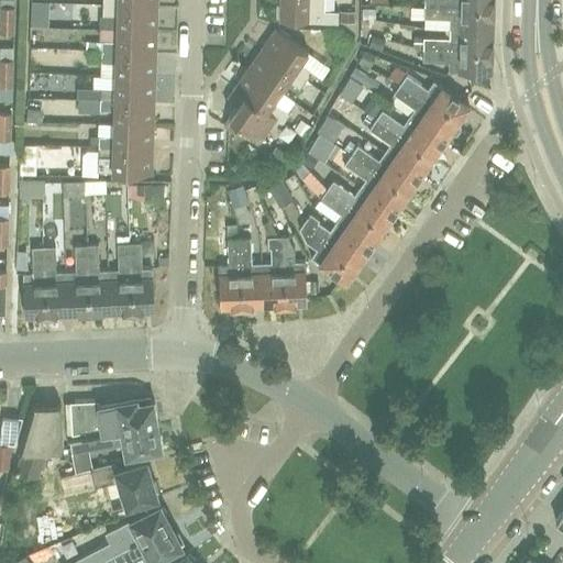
[(324,0),(280,0),(280,21),(339,23),(339,11),(324,11),(324,0)]
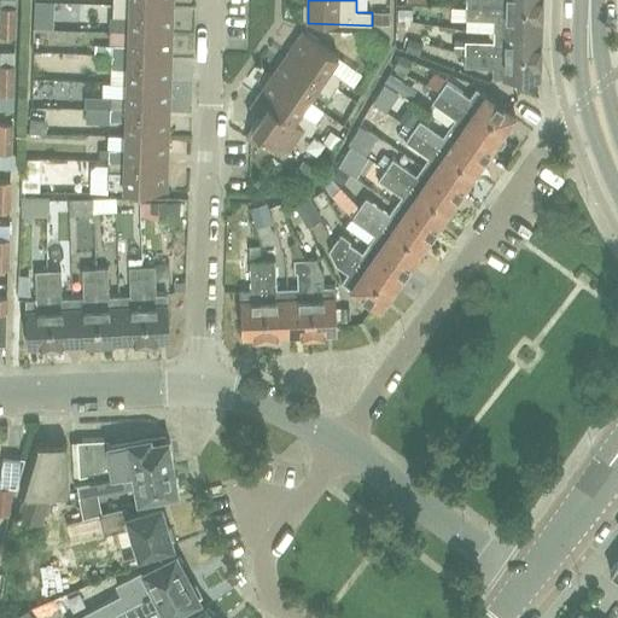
[(172,31),(173,6),(173,5),(114,3),(114,17),(129,17),(128,29),(172,31)]
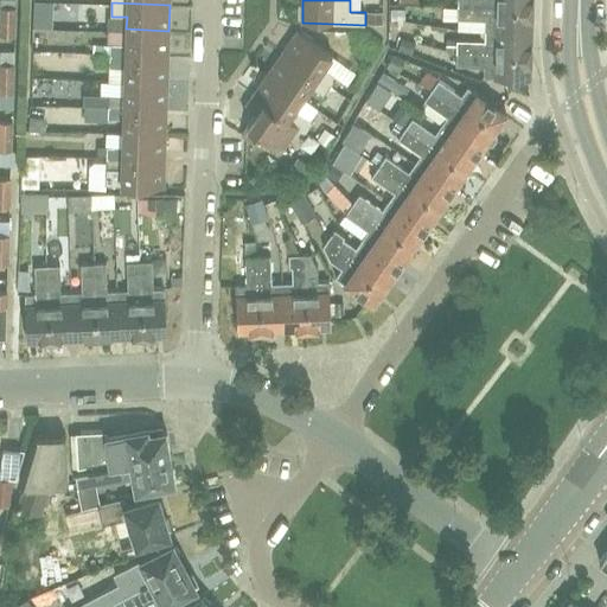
[(485,31),(531,32),(531,8),(458,6),(457,19),(485,20),(485,31)]
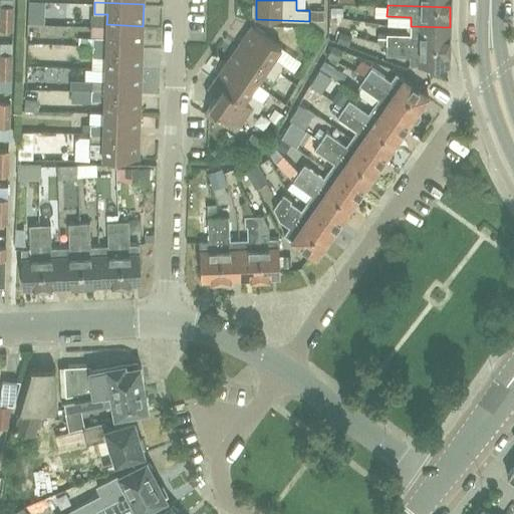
[(0,6),(0,19),(13,19),(13,7),(0,6)]
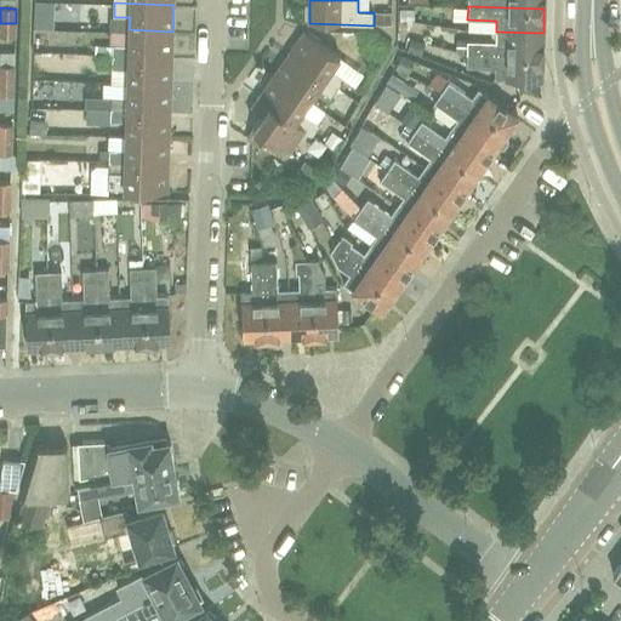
[(399,21),(400,21),(415,22),(415,11),(399,10),(399,21)]
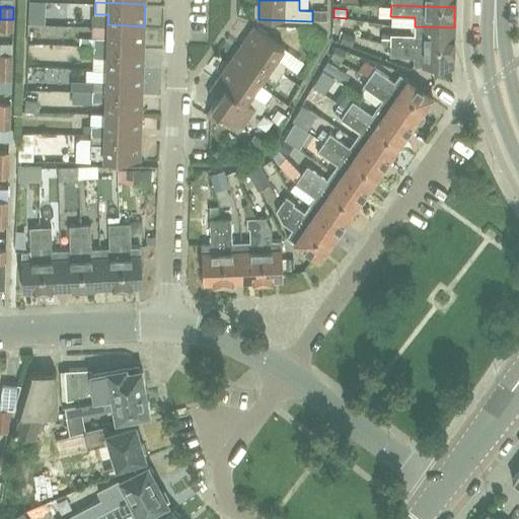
[(0,30),(12,31),(13,19),(0,19),(0,30)]
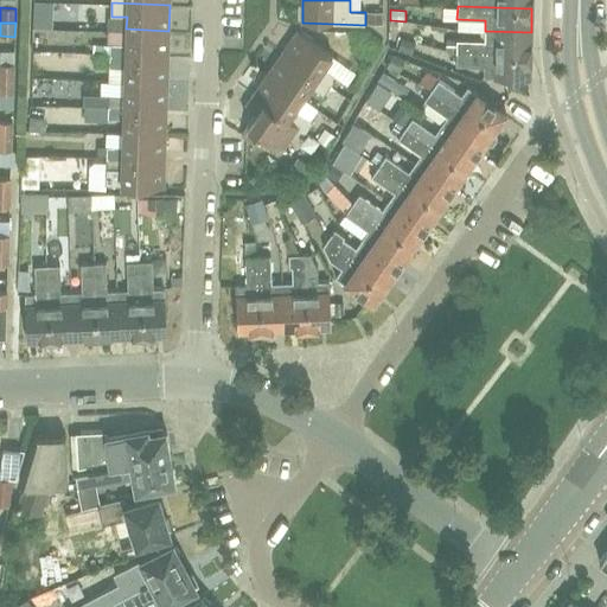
[(110,44),(110,56),(168,58),(168,31),(126,29),(126,45),(110,44)]
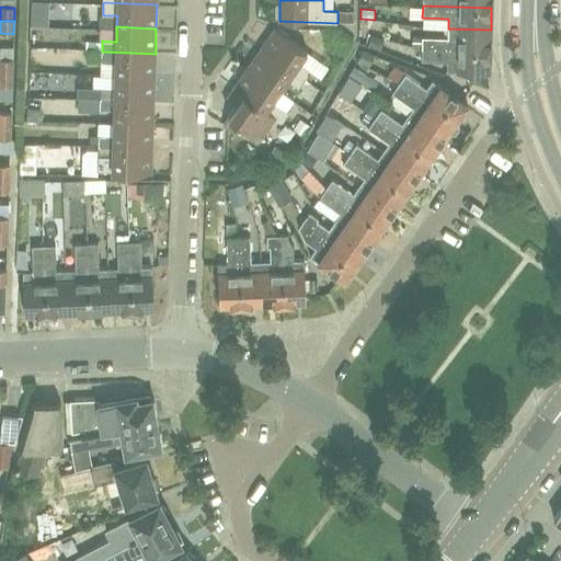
[(274,29),(260,49),(305,80),(311,71),(299,64),(307,52),(274,29)]
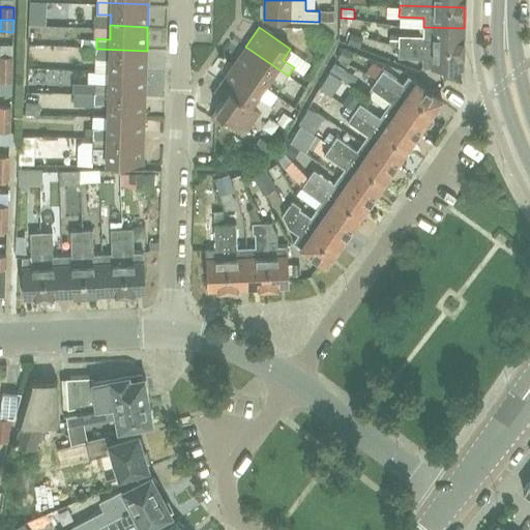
[(463,48),(464,28),(423,27),(422,35),(399,35),(398,46),(463,48)]
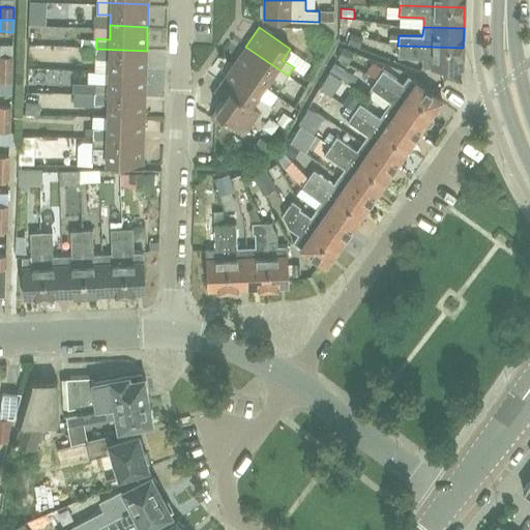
[(307,42),(320,54),(331,41),(319,30),(307,42)]
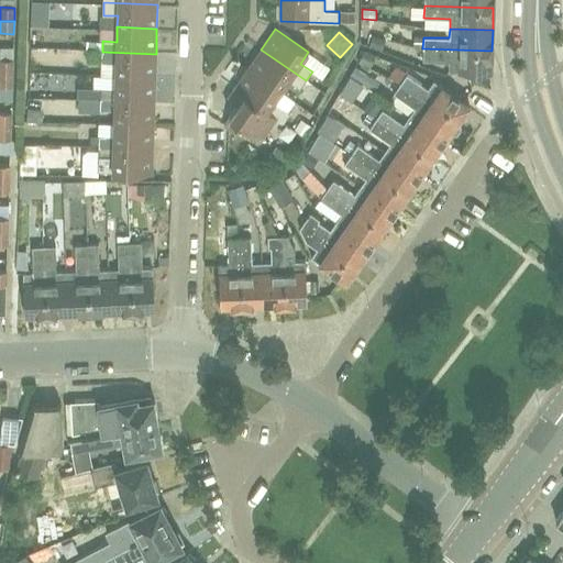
[(370,47),(382,52),(385,41),(374,36),(370,47)]
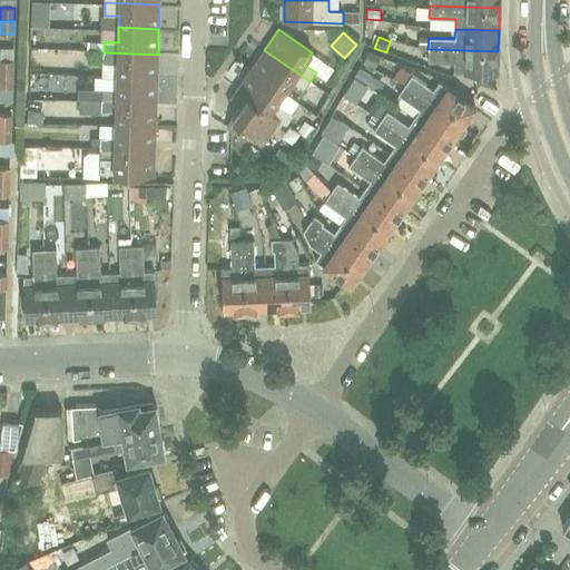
[(453,72),(493,74),(498,74),(498,51),(428,49),(428,61),(454,62),(453,72)]
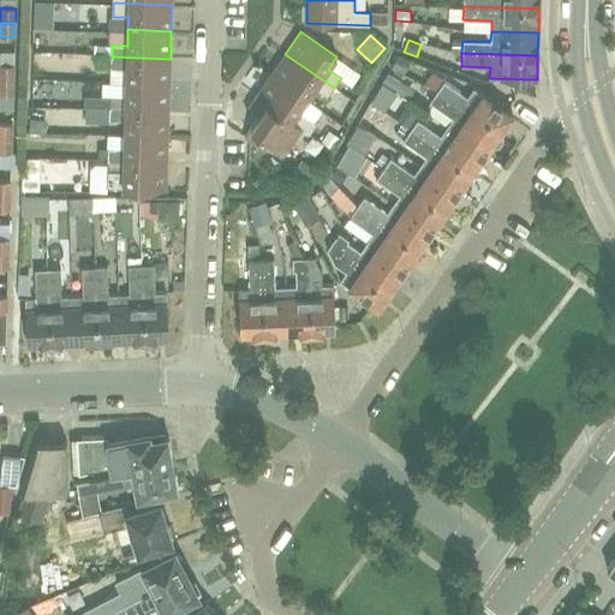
[(285,54),(270,76),(306,101),(315,89),(328,97),(334,88),(285,54)]
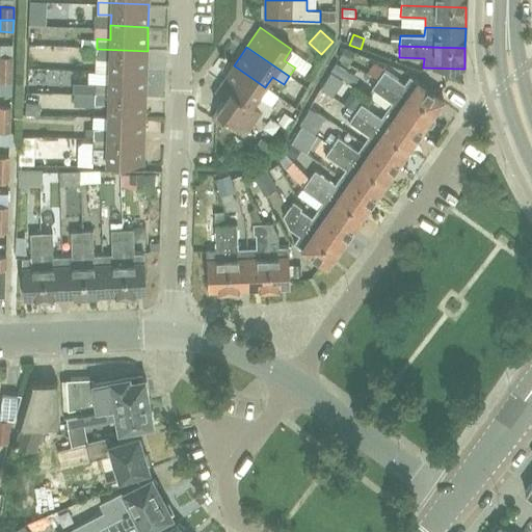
[(109,59),(109,72),(147,73),(148,51),(97,49),(97,59),(109,59)]
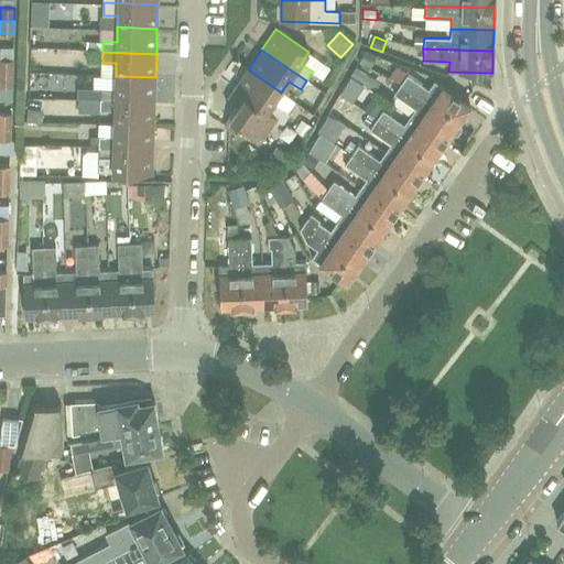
[(0,60),(0,73),(12,74),(13,61),(0,60)]
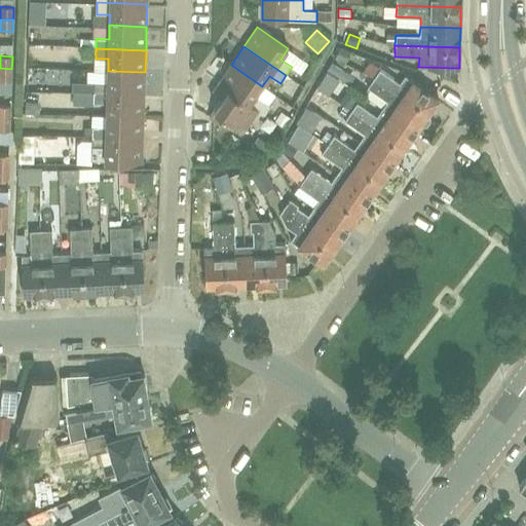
[(20,83),(21,57),(13,57),(12,82),(20,83)]
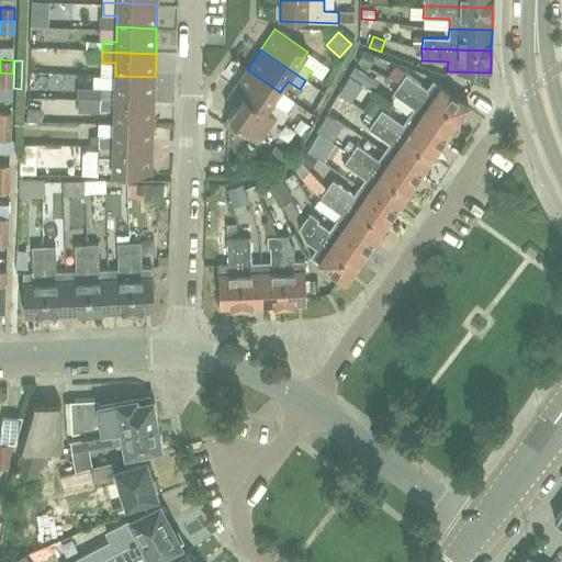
[(247,69),(234,89),(276,117),(282,123),(290,113),(273,102),(280,92),(247,69)]
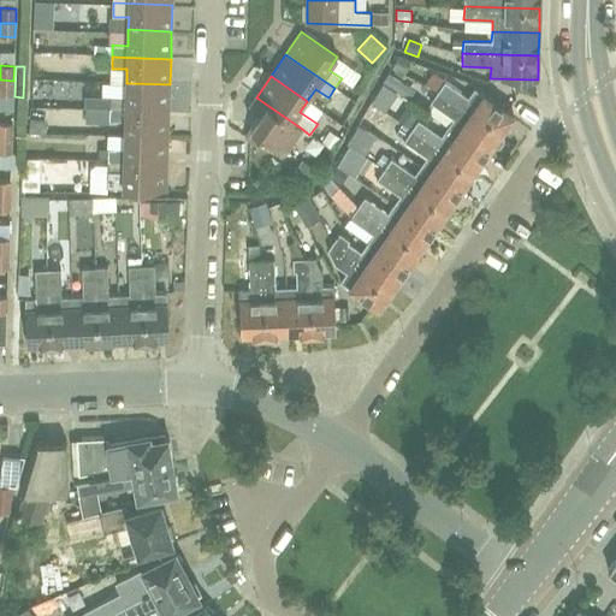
[(0,94),(13,96),(13,81),(0,80),(0,94)]
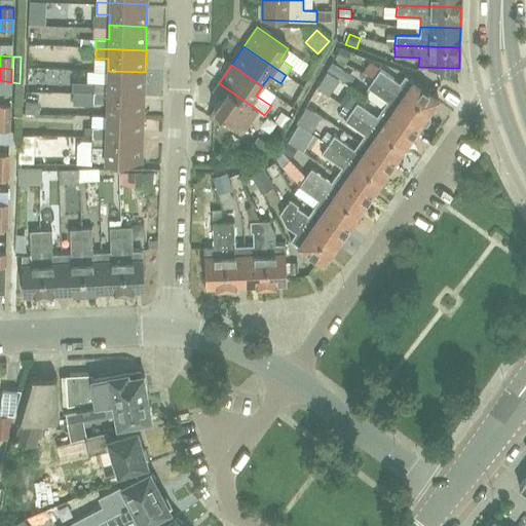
[(373,78),(426,115),(438,99),(404,75),(399,83),(379,70),(373,78)]
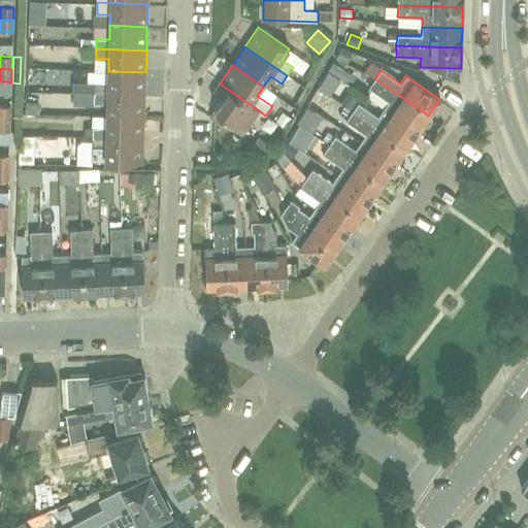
[(144,95),(145,72),(108,71),(107,84),(95,83),(94,93),(144,95)]
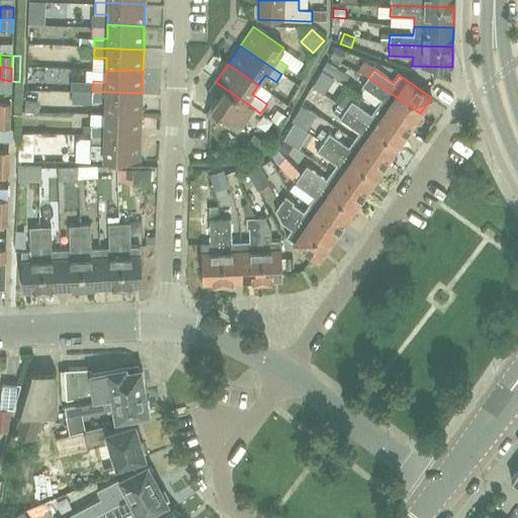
[(420,113),(367,77),(360,86),(380,100),(375,107),(408,130),(413,122),(418,124),(422,118),(419,114),(420,113)]
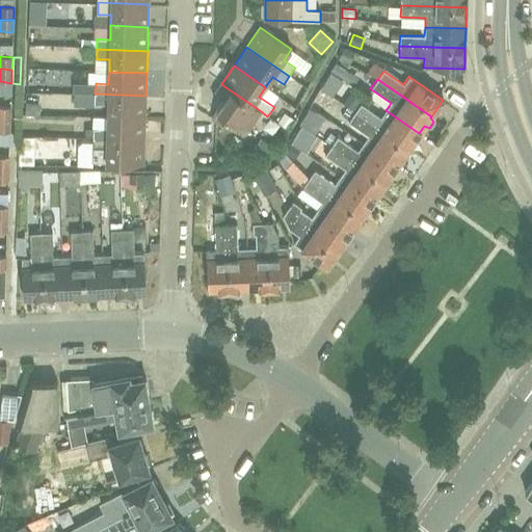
[(73,83),(72,94),(75,94),(95,94),(96,83),(73,83)]
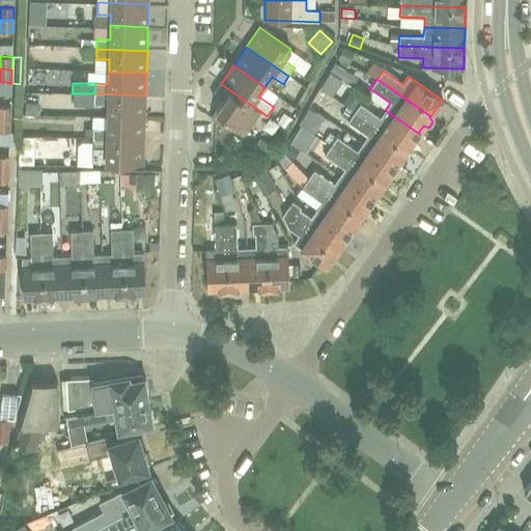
[(260,111),(221,84),(216,91),(225,98),(218,109),(213,117),(225,127),(230,118),(247,131),(260,111)]
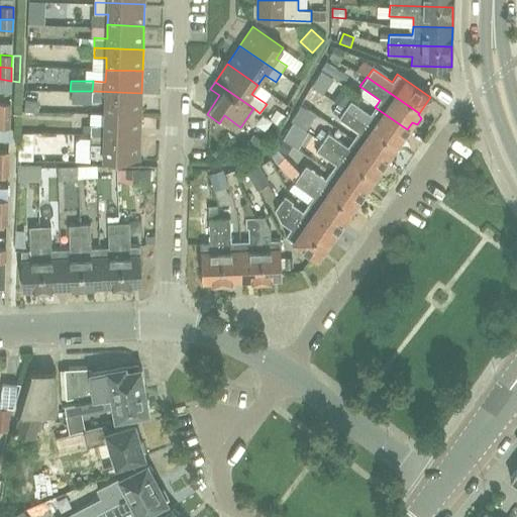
[(105,102),(104,113),(140,114),(141,93),(92,91),(92,101),(105,102)]
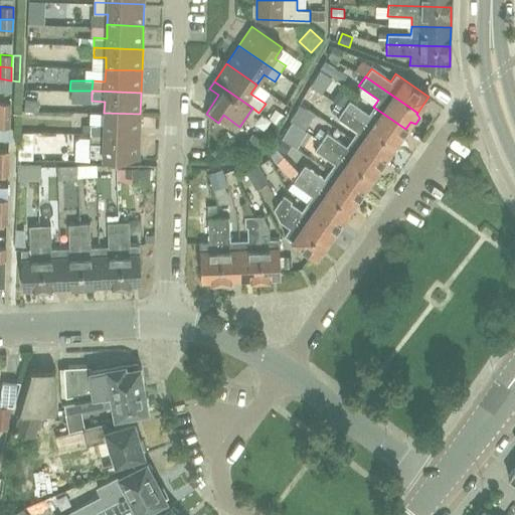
[(343,109),(394,145),(405,129),(373,107),(368,114),(349,100),(343,109)]
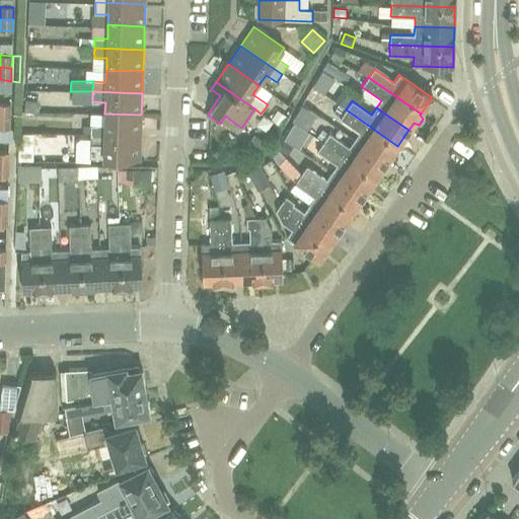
[(0,103),(0,116),(10,117),(10,104),(0,103)]
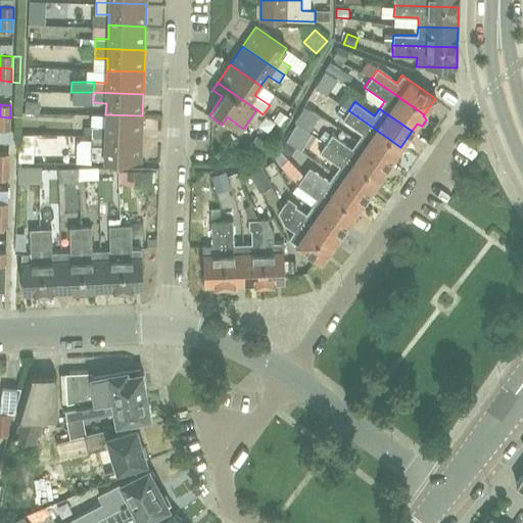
[(357,141),(389,163),(400,147),(348,110),(341,120),(362,134),(357,141)]
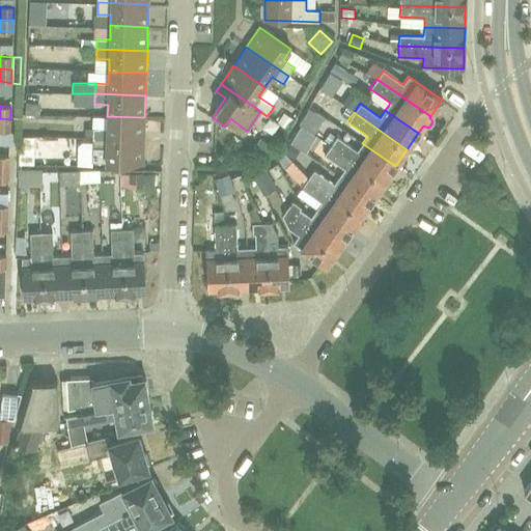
[(93,129),(93,138),(144,140),(144,117),(107,116),(107,129),(93,129)]
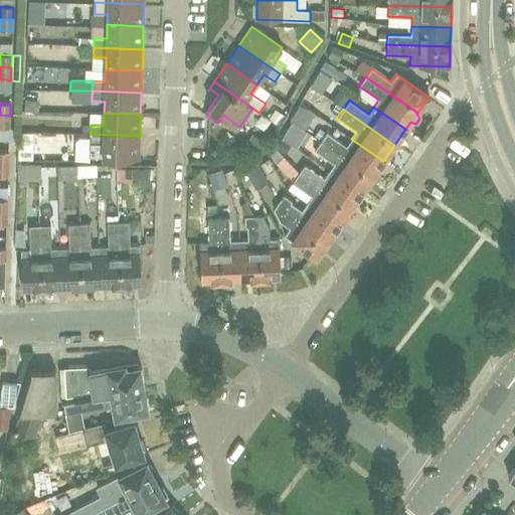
[(0,115),(0,128),(10,129),(10,116),(0,115)]
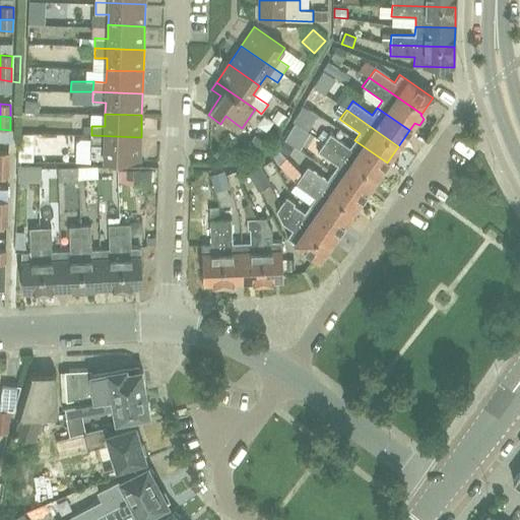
[(282,139),(293,145),(302,132),(289,125),(282,139)]
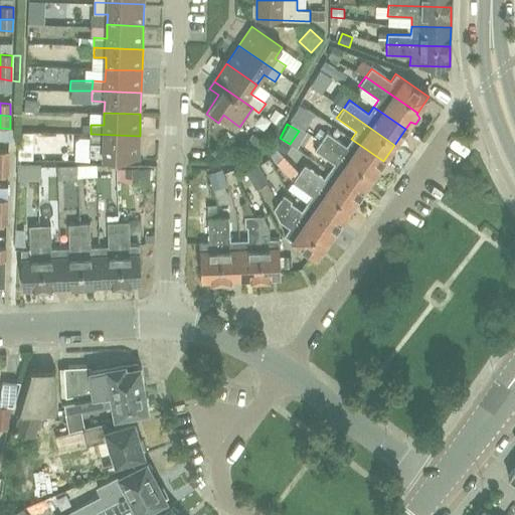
[(320,142),(372,177),(383,161),(351,139),(346,146),(326,133),(320,142)]
